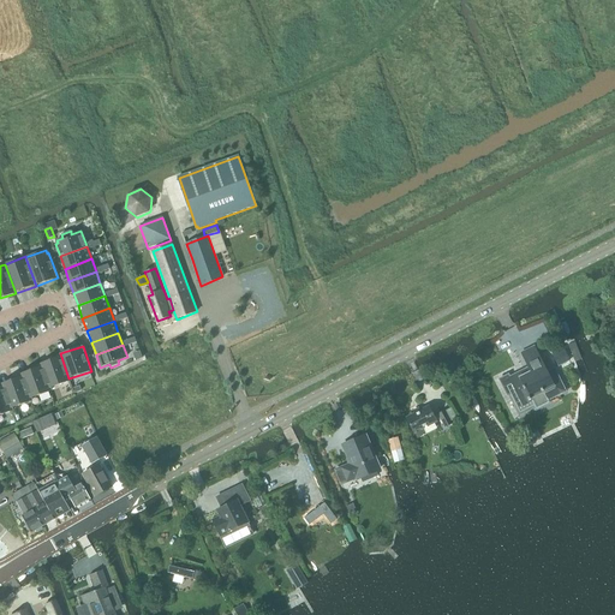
[(567,393),(556,372),(549,376),(535,347),(521,354),(529,368),(508,377),(509,382),(503,386),(519,417),(535,410),(536,412),(551,404),(550,400),(567,393)]
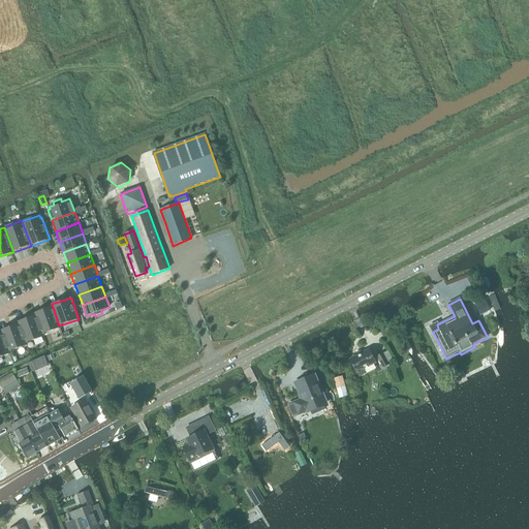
[(481,315),(490,311),(485,300),(475,304),(481,315)]
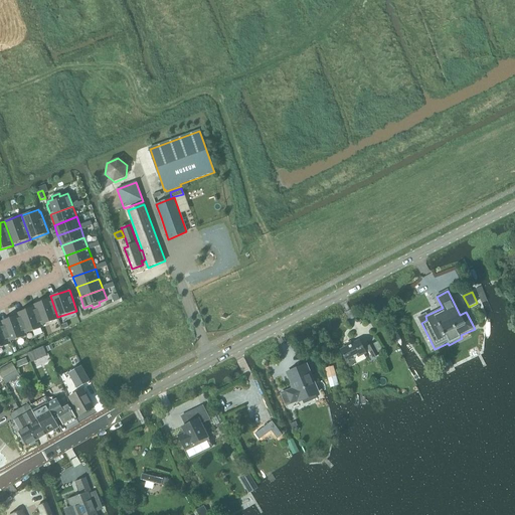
[(51,299),(34,305),(35,307),(42,326),(58,321),(57,317),(51,299)]
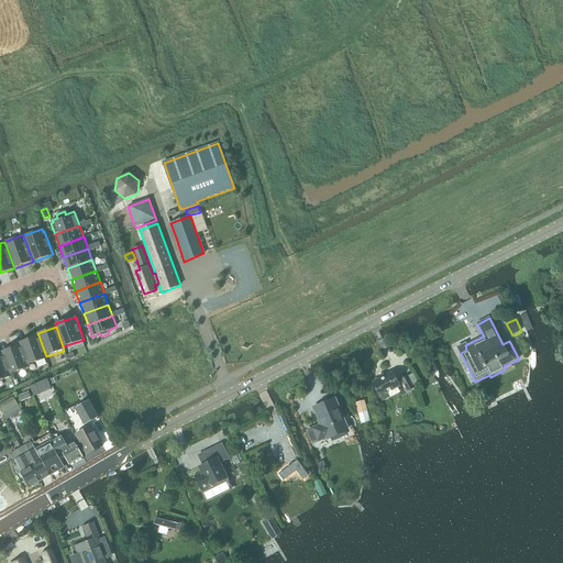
[(39,335),(20,342),(21,345),(29,366),(46,360),(46,356),(39,335)]
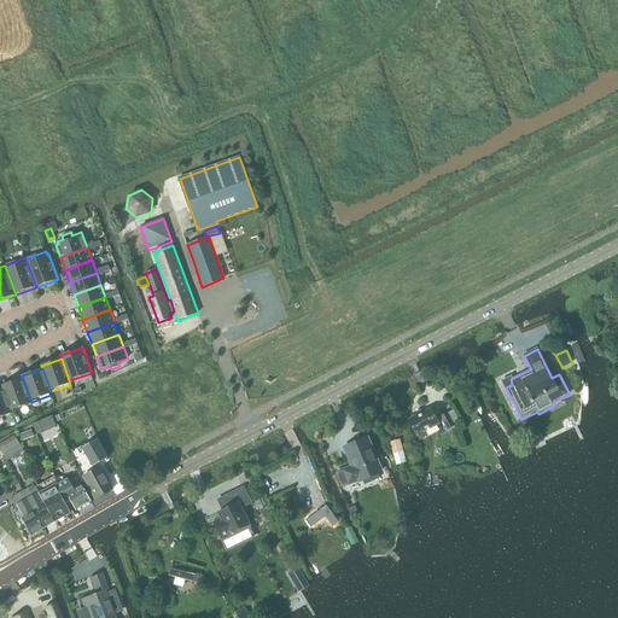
[(23,379),(3,385),(4,389),(11,412),(33,404),(31,402),(23,379)]
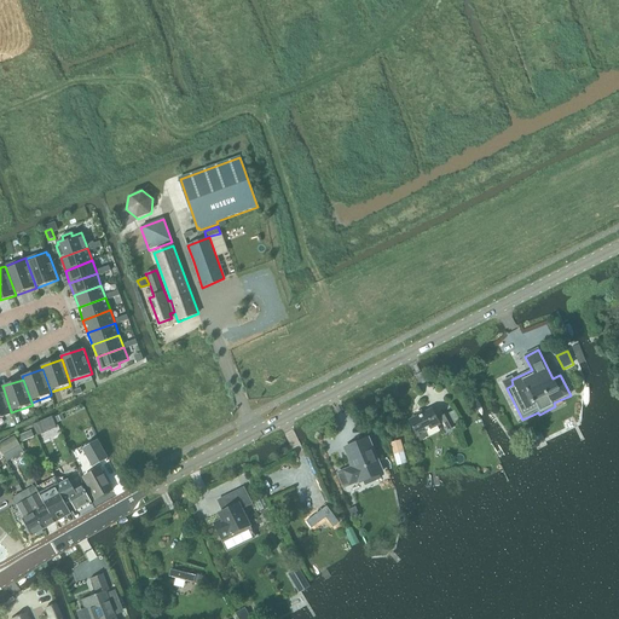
[(4,389),(0,389),(0,418),(12,415),(11,412),(4,389)]
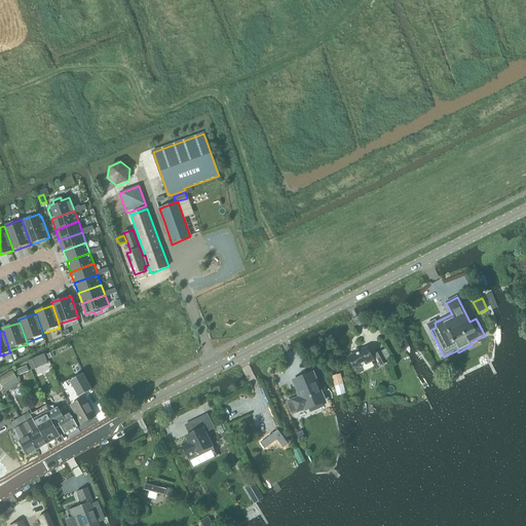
[(374,363),(367,348),(360,351),(359,349),(354,351),(355,353),(348,358),(358,376),(361,374),(363,372),(363,370),(363,368),(374,363)]
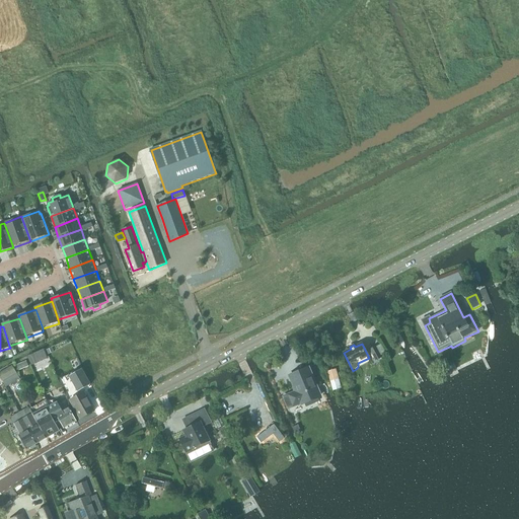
[(375,361),(381,358),(375,347),(369,350),(375,361)]
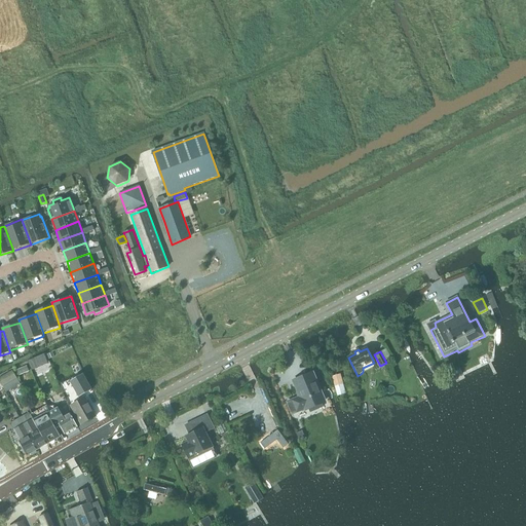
[(47,364),(48,364),(46,359),(38,363),(40,367),(41,368),(46,366),(47,364)]
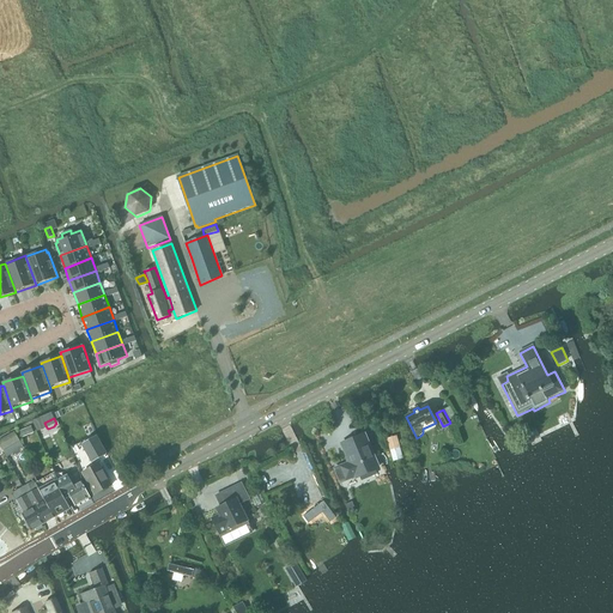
[(0,445),(2,450),(19,441),(14,432),(0,439),(0,445)]
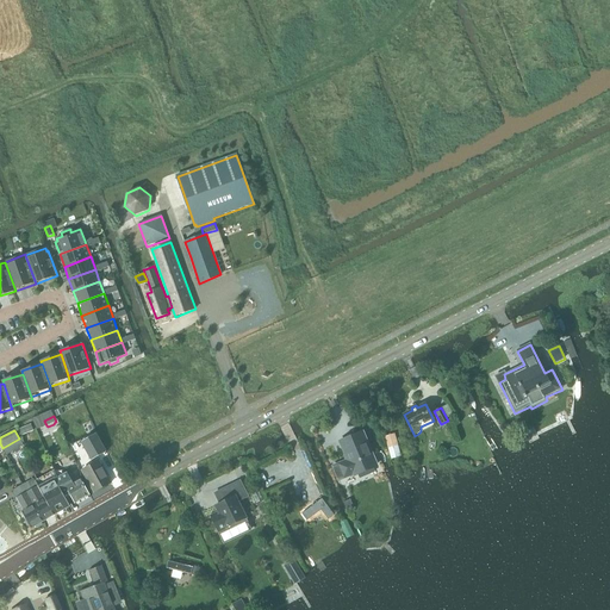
[(350,460),(340,465),(344,477),(355,472),(356,474),(360,473),(371,468),(375,466),(371,456),(361,433),(342,441),(350,460)]
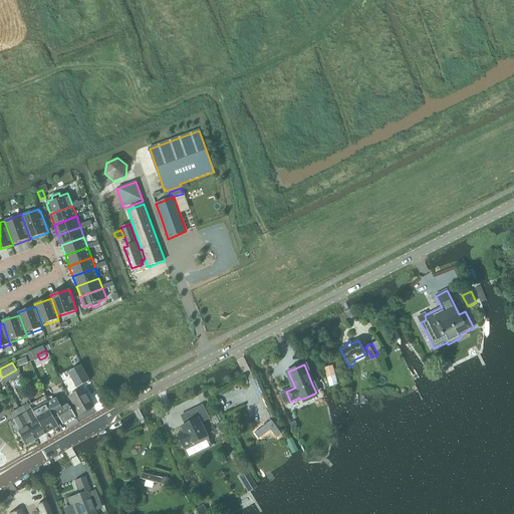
[(332,365),(324,368),(330,388),(338,386),(332,365)]
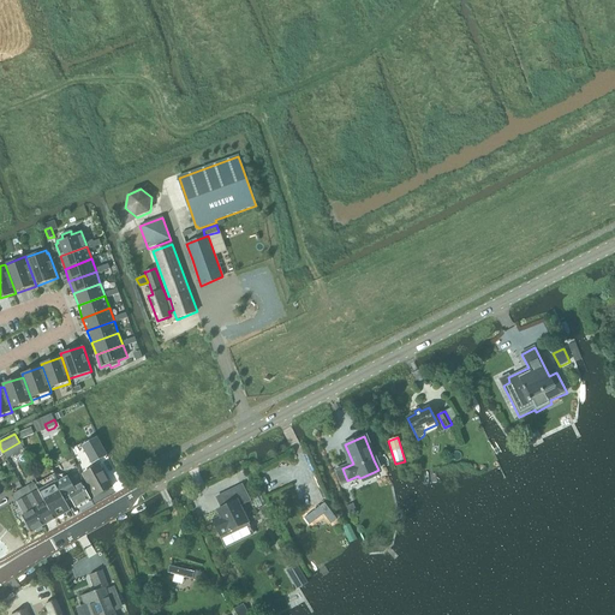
[(93,464),(107,457),(97,439),(83,446),(93,464)]
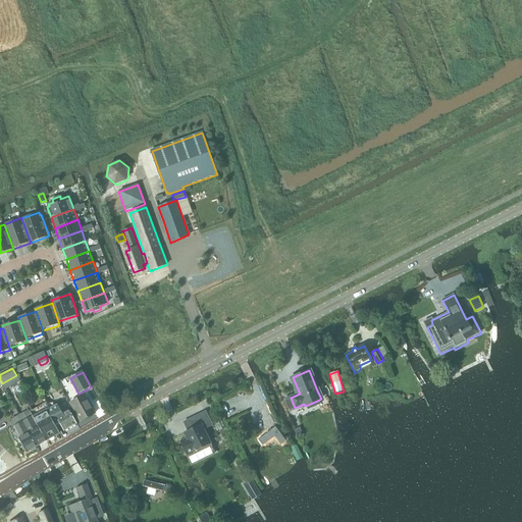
[(81,422),(95,414),(85,395),(70,403),(81,422)]
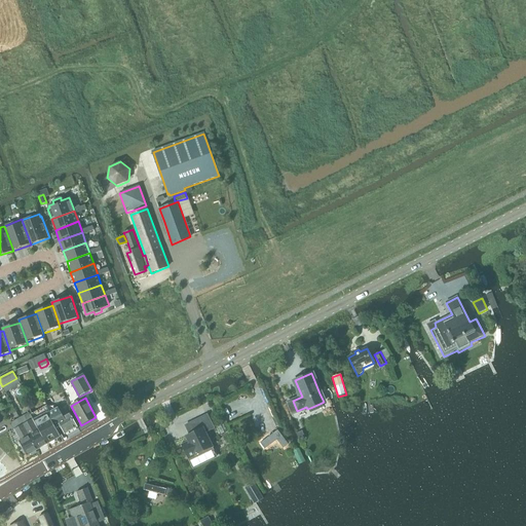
[(59,408),(48,414),(59,433),(59,431),(63,429),(65,434),(77,427),(70,414),(71,413),(68,404),(59,408)]
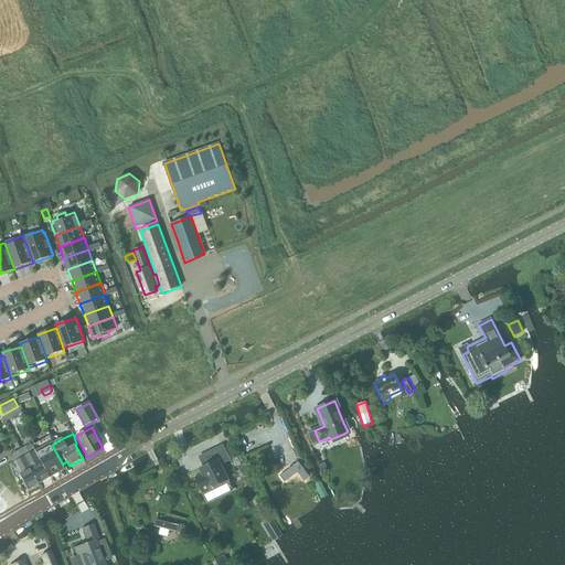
[(33,446),(50,478),(65,469),(57,455),(51,445),(52,445),(51,444),(53,443),(51,435),(48,437),(33,446)]
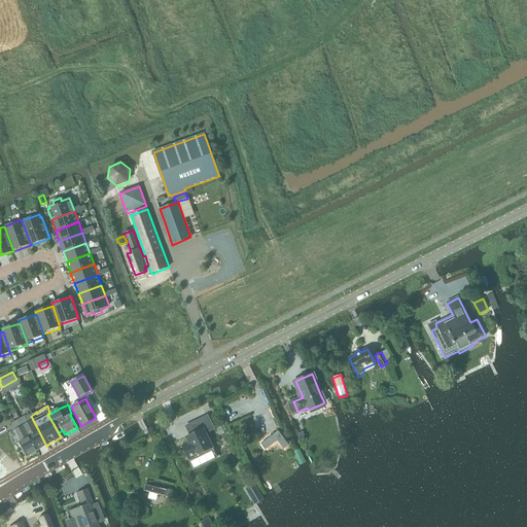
[(28,456),(46,446),(31,416),(30,416),(29,414),(10,424),(14,432),(14,431),(21,442),(20,443),(28,456)]
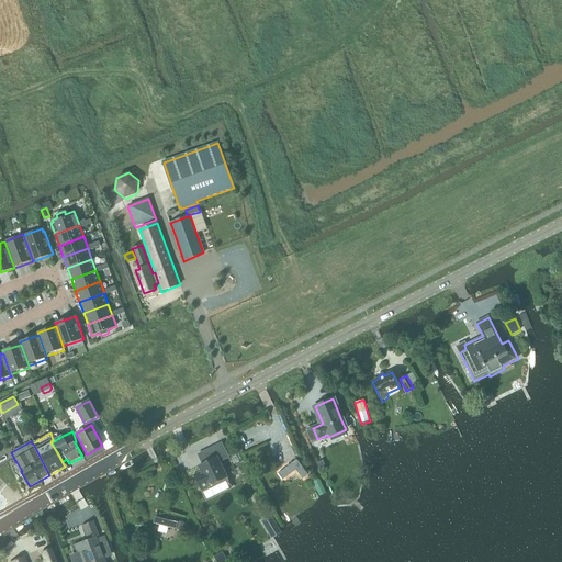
[(202,471),(193,475),(201,492),(212,486),(224,480),(228,478),(218,459),(220,459),(222,458),(215,447),(202,453),(206,463),(200,467),(202,471)]
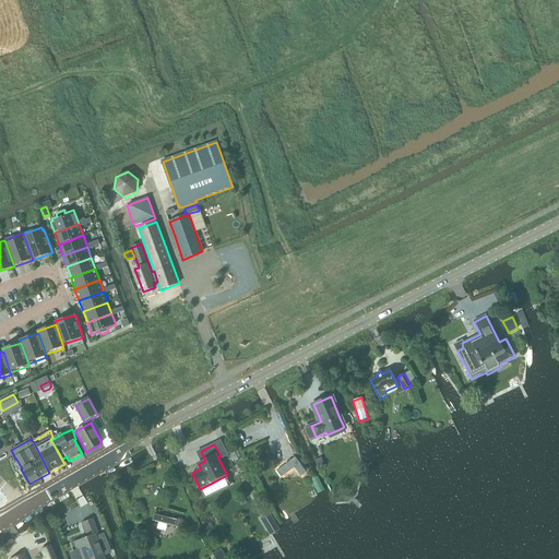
[(297,473),(301,471),(295,456),(277,464),(281,472),(294,465),(297,473)]
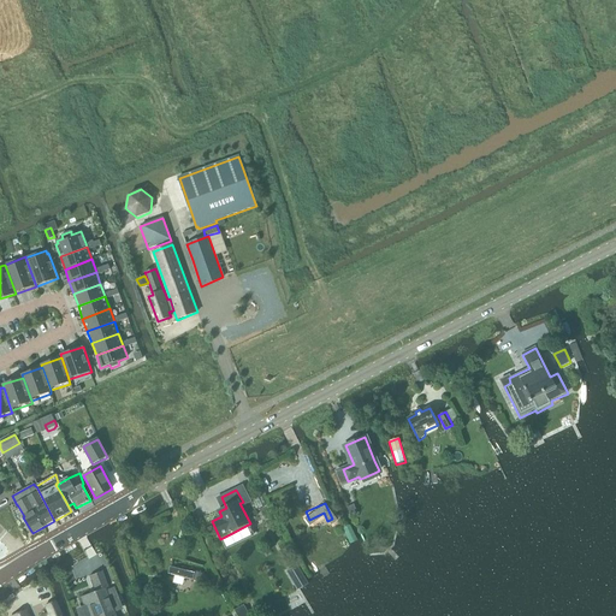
[(170,567),(169,574),(193,580),(195,573),(170,567)]
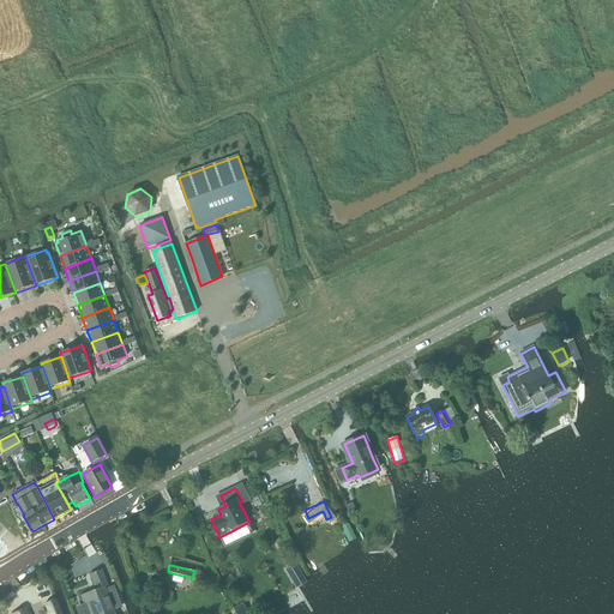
[(84,605),(76,608),(78,613),(115,613),(113,607),(112,607),(104,588),(108,587),(101,570),(90,575),(96,590),(80,595),(84,605)]
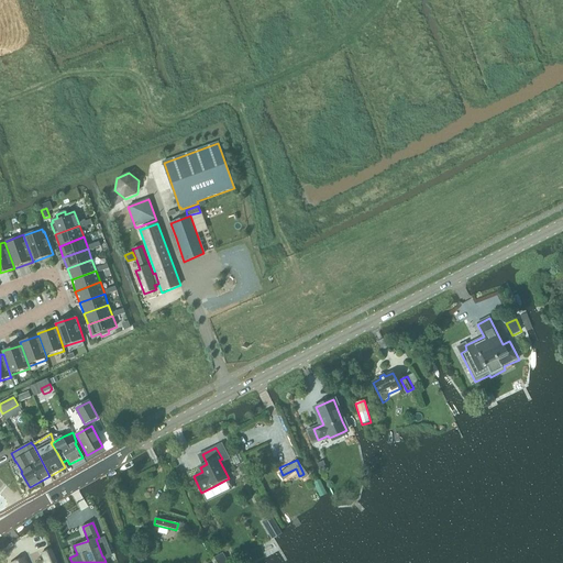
[(54,562),(55,562),(51,550),(48,551),(41,554),(44,562),(54,562)]
